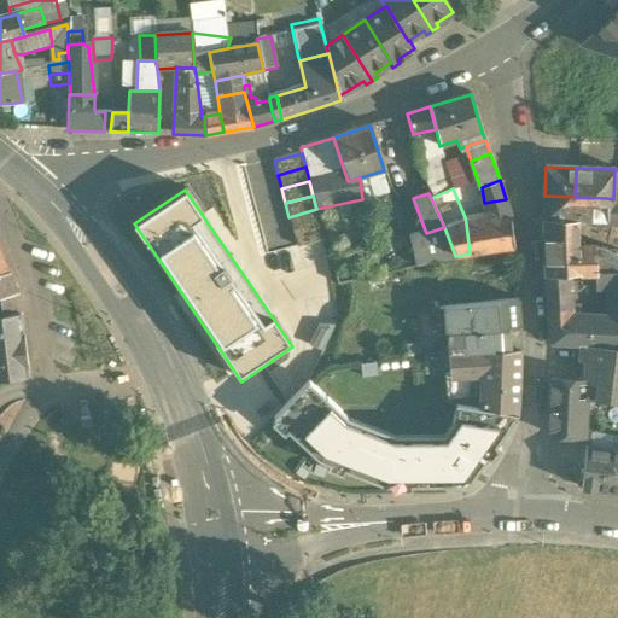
[(575,197),(544,196),(544,220),(569,221),(606,222),(606,198),(575,197)]
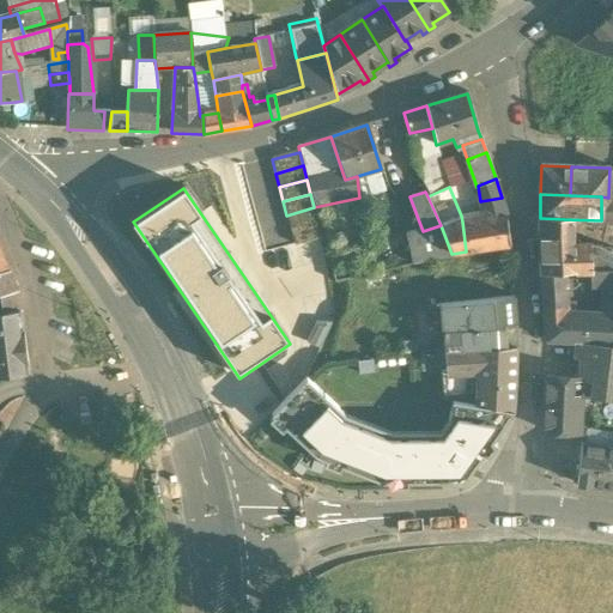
[(612,196),(608,198),(601,196),(601,220),(612,220),(612,196)]
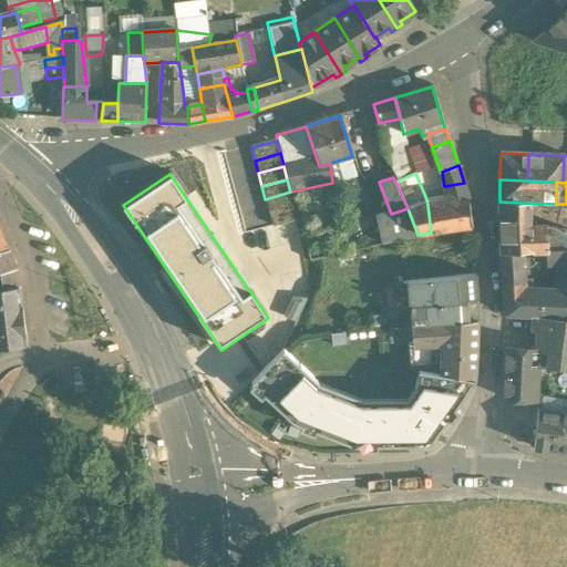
[(467,199),(464,183),(444,186),(446,202),(467,199)]
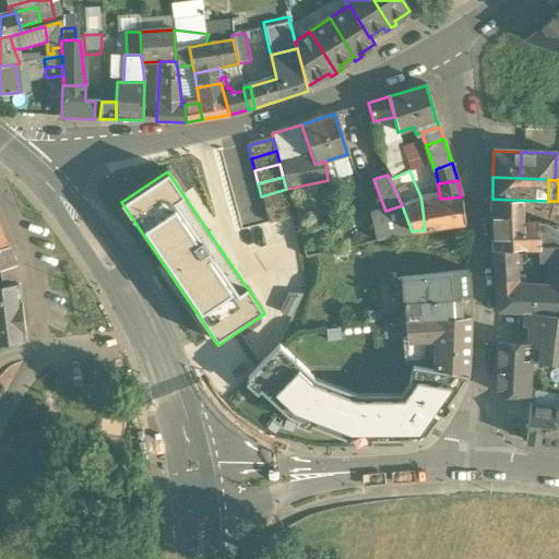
[(286,189),(261,197),(269,226),(295,218),(286,189)]
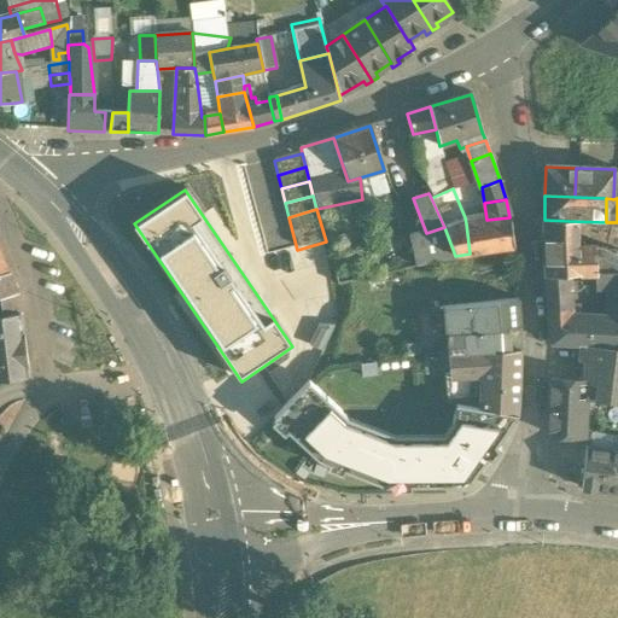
[(487,220),(466,223),(470,254),(513,248),(509,217),(487,220)]
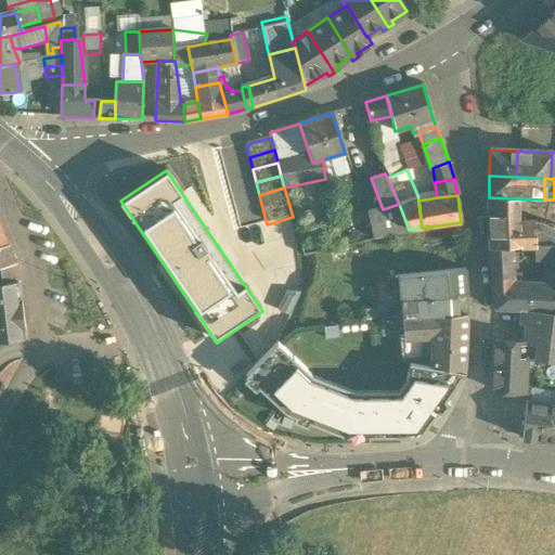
[(511,198),(489,197),(488,215),(514,217),(511,198)]
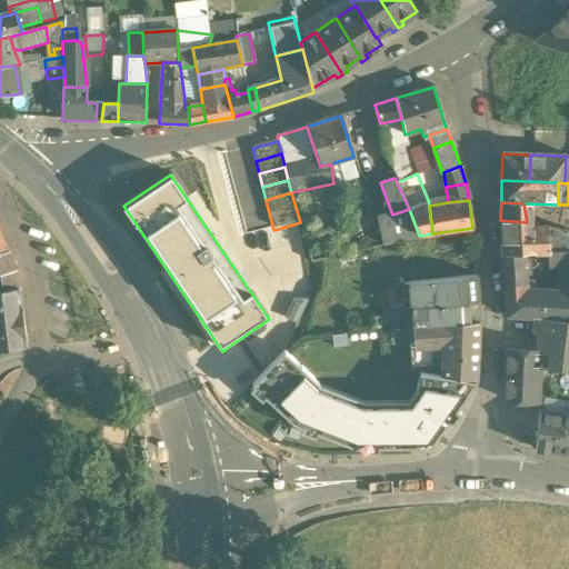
[(409,209),(392,215),(379,218),(387,247),(420,239),(419,236),(409,209)]
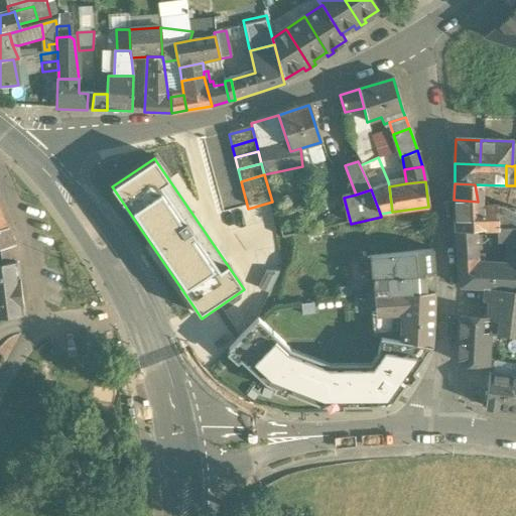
[(478,202),(454,200),(454,209),(456,230),(472,230),(498,230),(497,212),(497,208),(479,209),(478,202)]
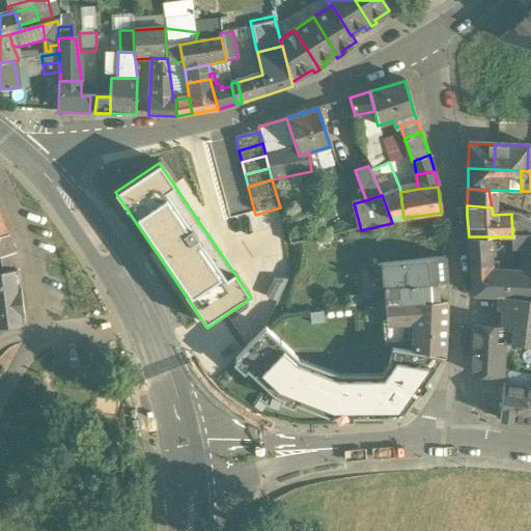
[(530,222),(511,218),(512,236),(530,235),(530,222)]
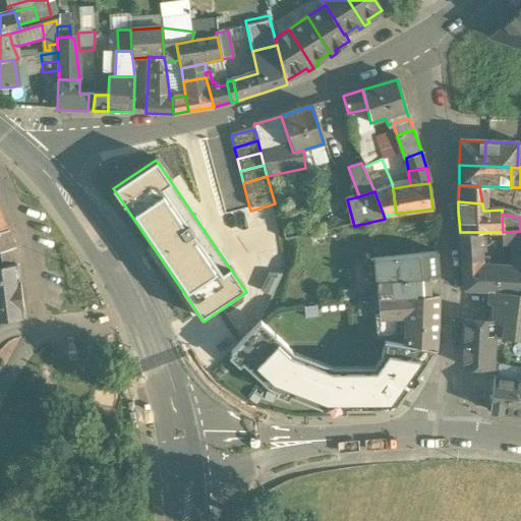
[(476,232),(460,232),(462,250),(477,251),(476,232)]
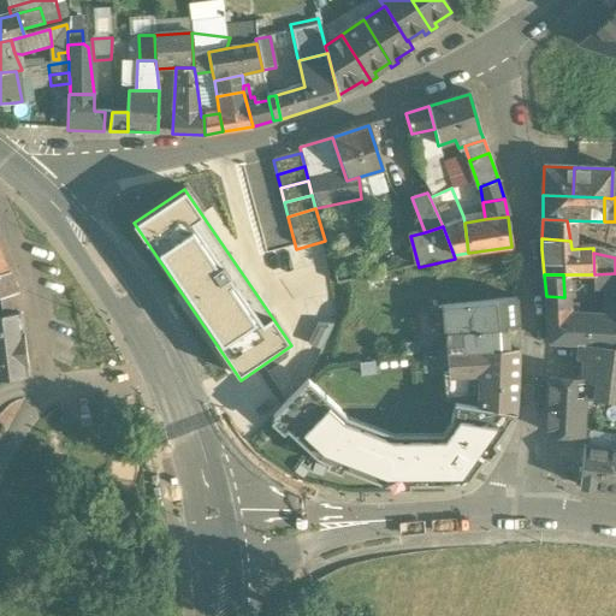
[(9,276),(0,277),(0,317),(21,314),(17,296),(9,276)]
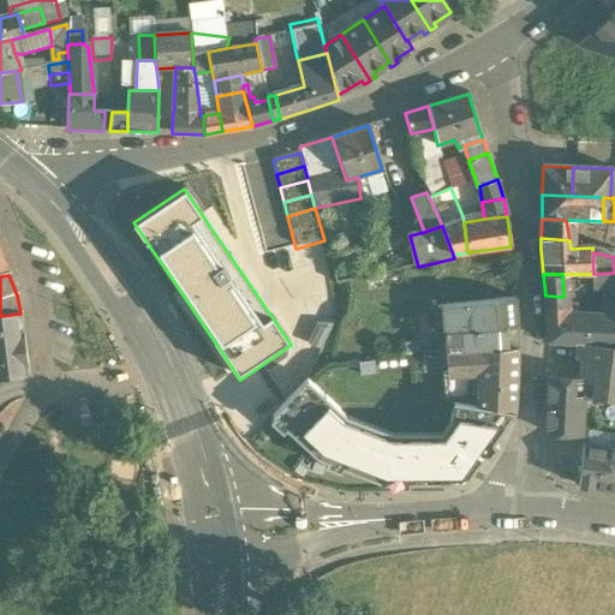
[(614,279),(593,278),(590,278),(591,288),(614,285),(614,279)]
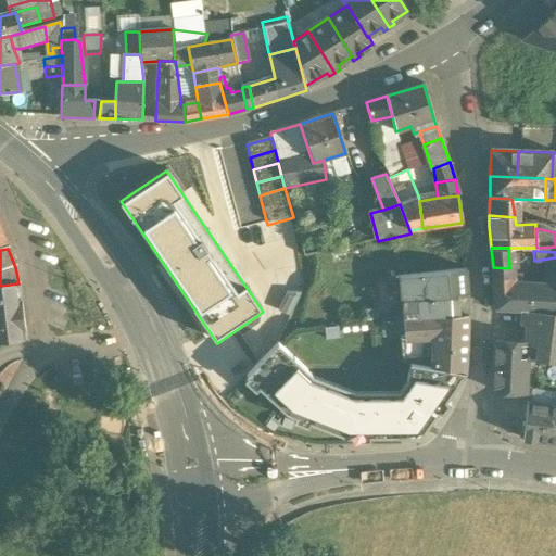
[(509,268),(493,267),(496,311),(522,313),(525,287),(509,286),(509,268)]
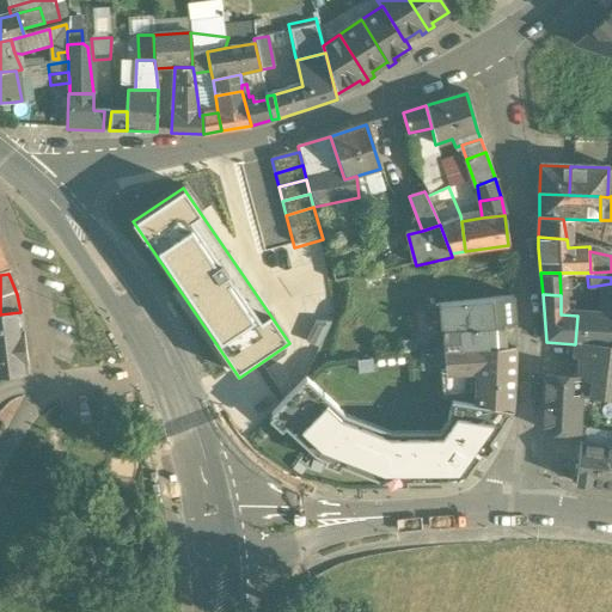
[(512,298),(456,305),(457,323),(485,320),(487,328),(490,328),(514,326),(512,298)]
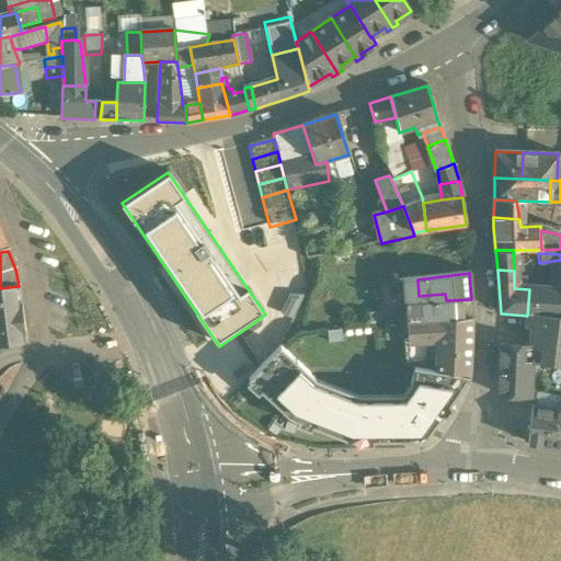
[(445,294),(419,296),(418,279),(399,282),(401,321),(405,320),(408,320),(408,322),(450,319),(449,300),(446,300),(445,294)]
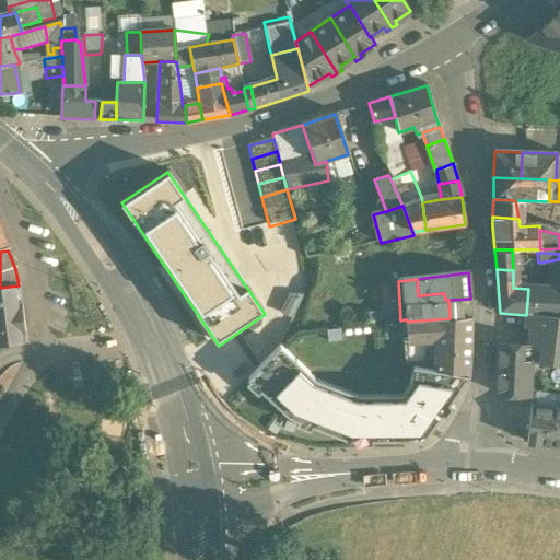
[(19,286),(0,288),(0,347),(25,345),(19,286)]
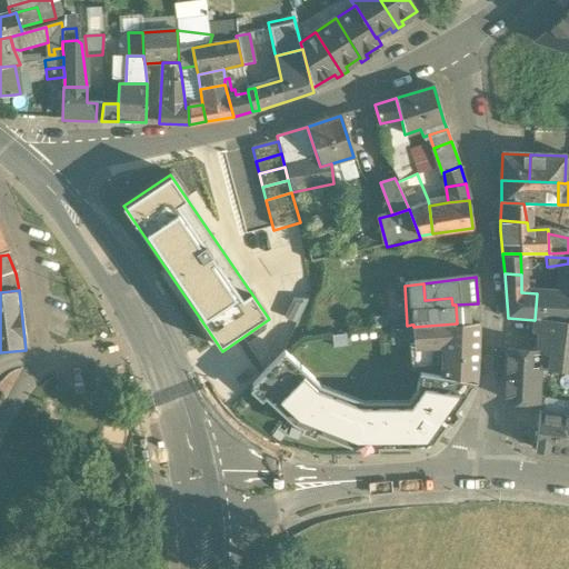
[(562,320),(566,291),(561,290),(560,296),(537,293),(535,320),(562,321),(562,320)]
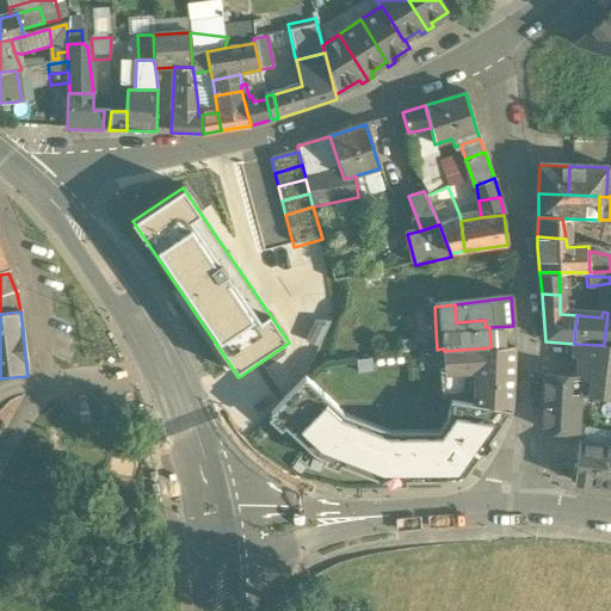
[(513,326),(489,327),(491,347),(514,346),(513,326)]
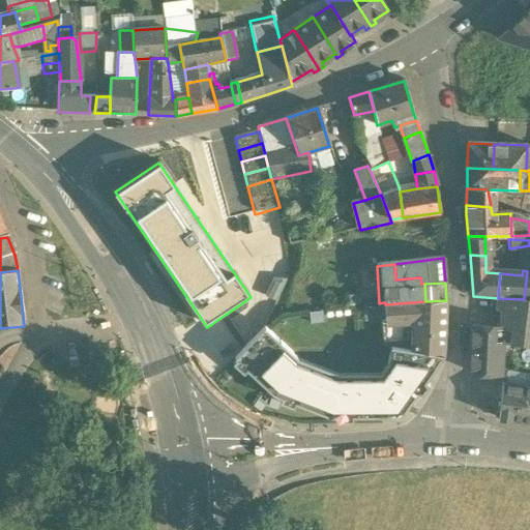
[(524,299),(498,298),(498,311),(501,312),(500,328),(500,343),(509,345),(529,348),(529,298),(524,298),(524,299)]
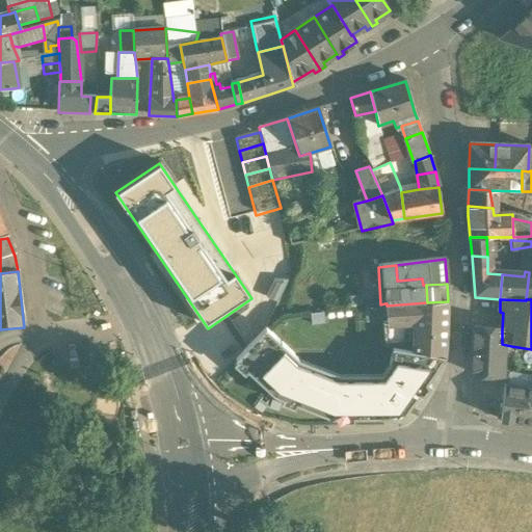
[(427,302),(387,306),(387,303),(384,303),(387,325),(411,325),(416,328),(415,353),(446,357),(448,301),(427,302)]
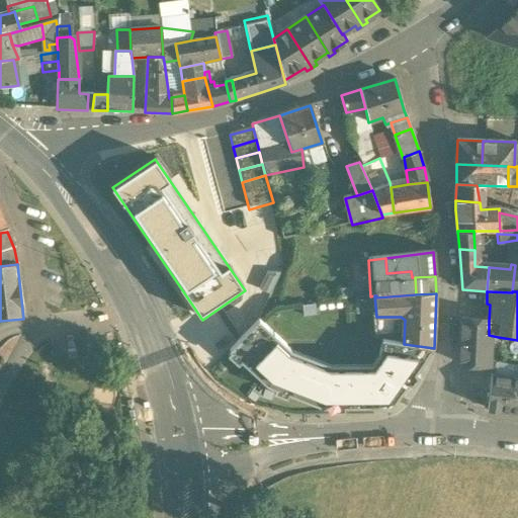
[(489,321),(471,321),(460,331),(459,366),(488,367),(489,346),(492,346),(495,345),(497,343),(498,340),(498,337),(489,335),(489,321)]
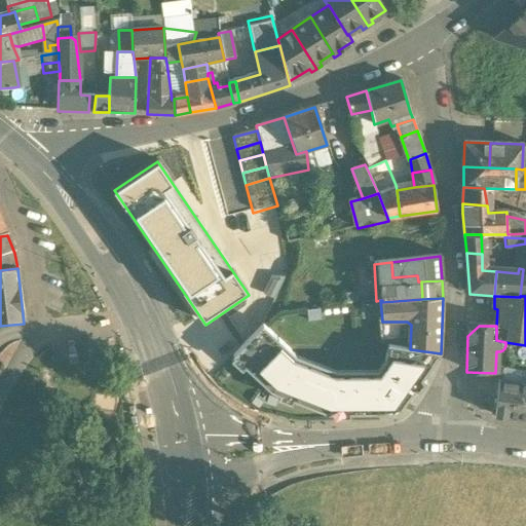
[(294,355),(263,329),(233,360),(274,398),(333,417),(395,415),(441,353),(410,349),(388,346),(385,362),(376,374),(334,371),(294,355)]
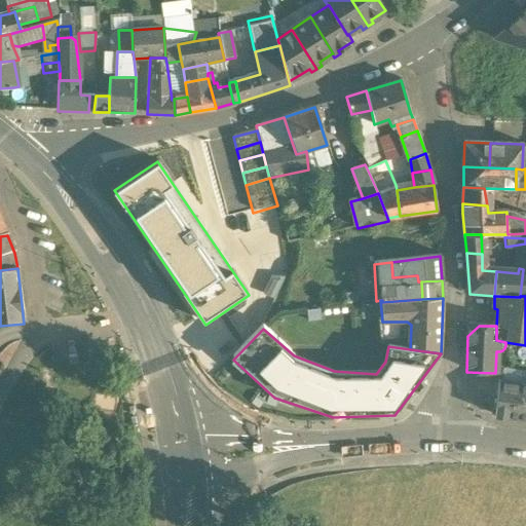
[(500,370),(499,381),(523,384),(524,373),(500,370)]
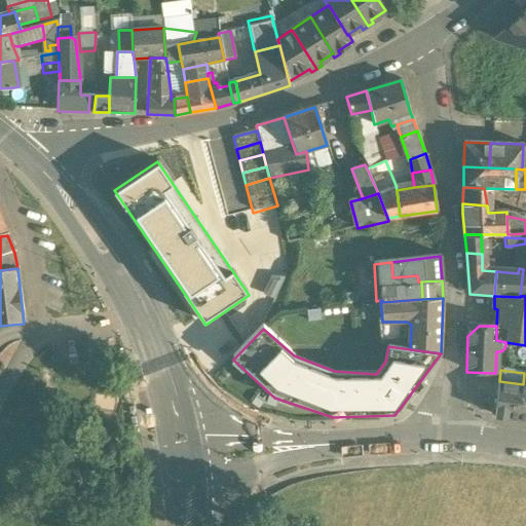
[(525,384),(523,384),(499,381),(495,418),(525,421),(525,384)]
